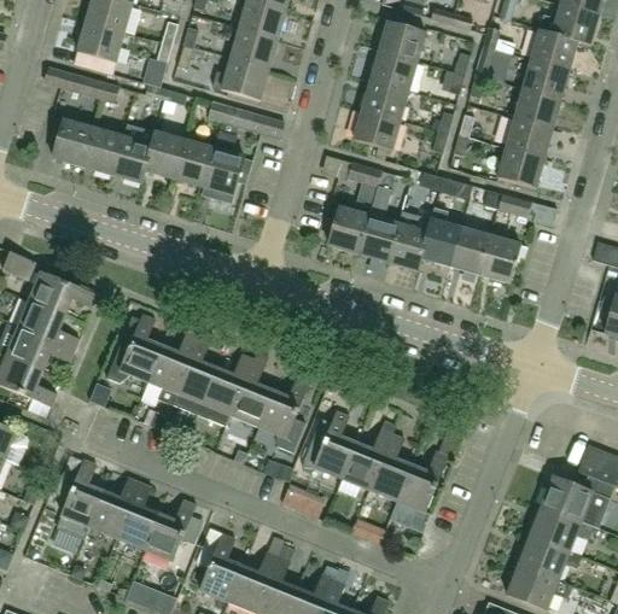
[(132,1),(127,0),(91,0),(86,21),(123,31),(132,1)]
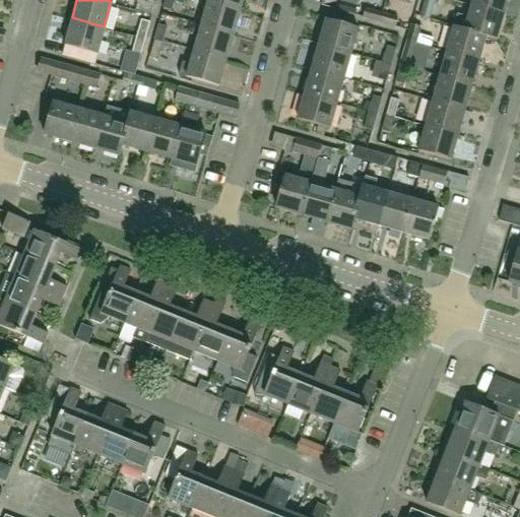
[(200,24),(233,34),(240,9),(207,0),(200,24)]
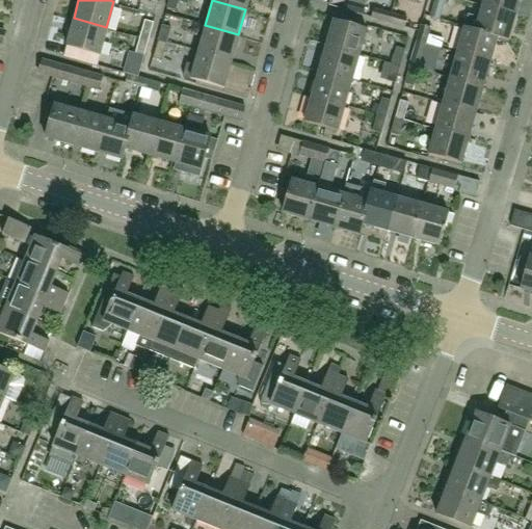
[(245,9),(247,0),(212,0),(245,9)]
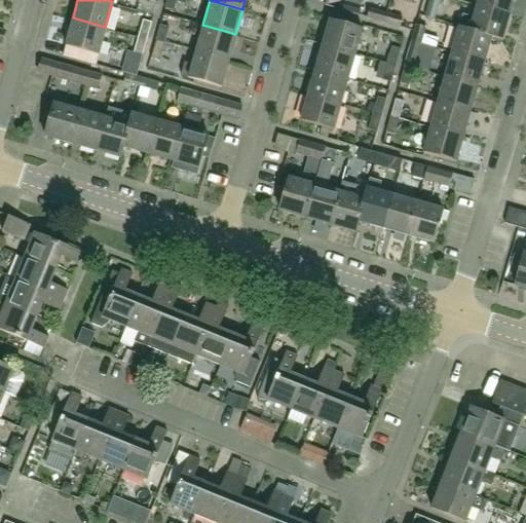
[(344,0),(342,7),(359,12),(362,3),(348,0),(344,0)]
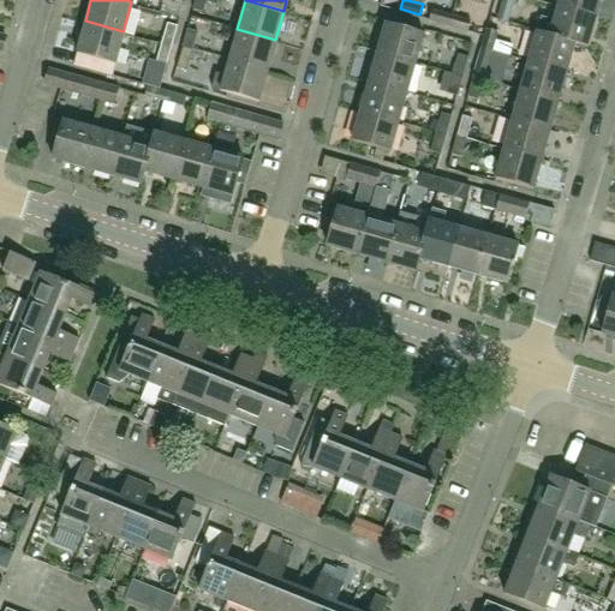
[(507,19),(512,0),(501,0),(500,9),(497,17),(507,19)]
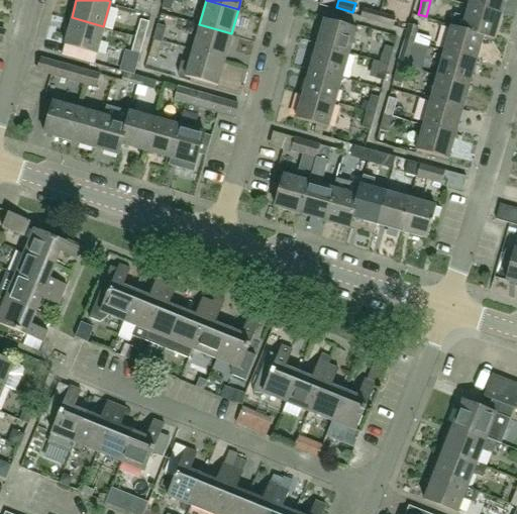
[(469,0),(468,3),(500,12),(503,0),(469,0)]
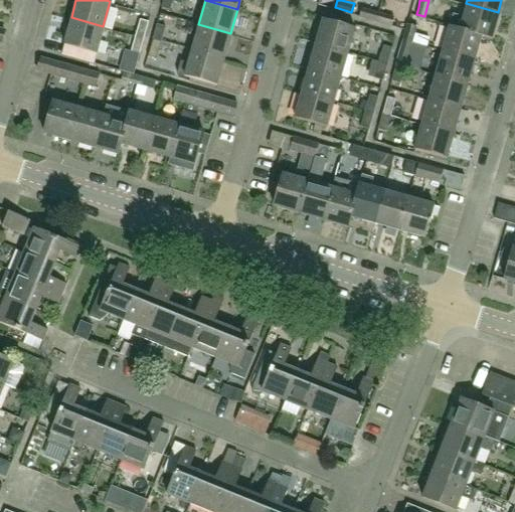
[(449,23),(459,26),(459,27),(481,33),(480,34),(491,37),(498,12),(466,3),(463,15),(452,12),(449,23)]
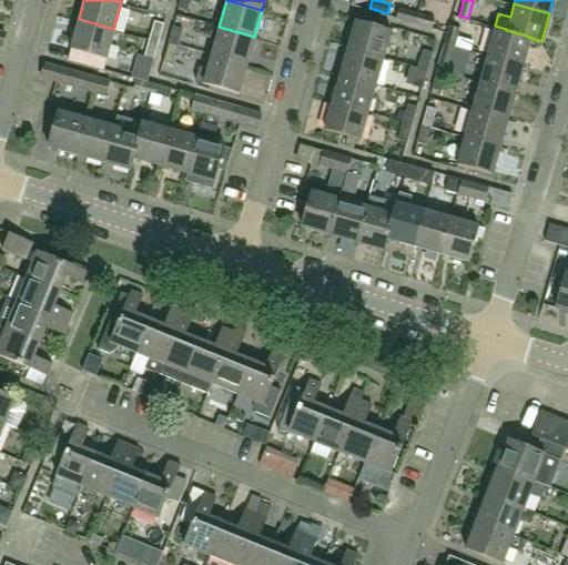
[(399,6),(396,16),(396,17),(414,22),(417,11),(399,6)]
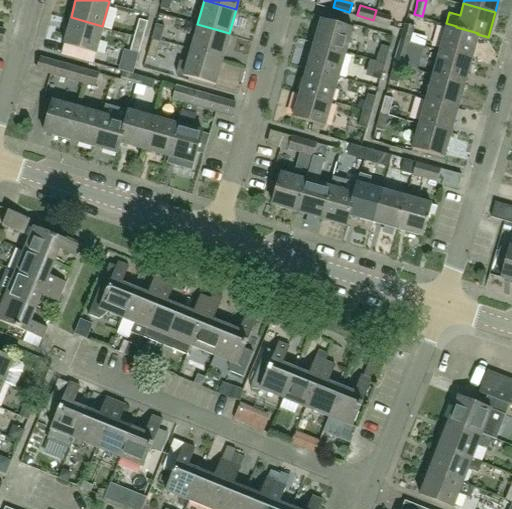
[(392,14),(376,10),(373,20),(389,24),(392,14)]
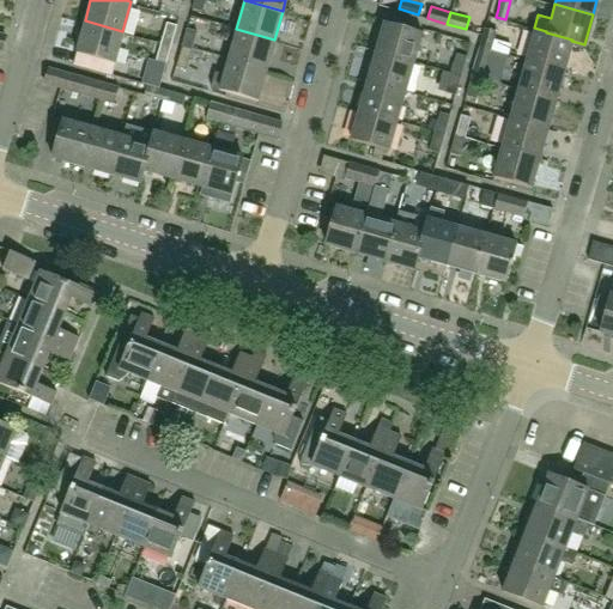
[(122,31),(85,20),(76,50),(114,61),(122,31)]
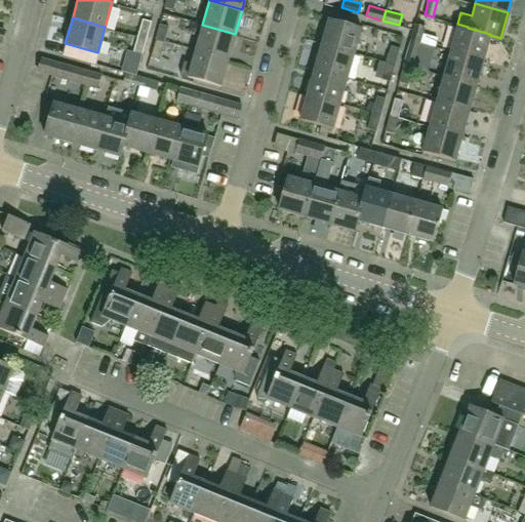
[(137,36),(138,36),(138,33),(147,36),(152,19),(143,17),(137,36)]
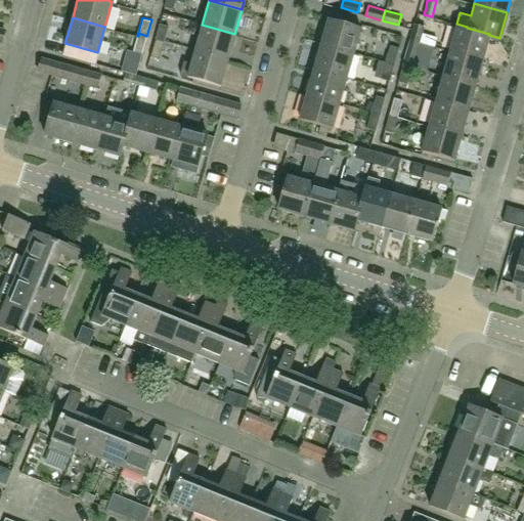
[(321,42),(353,51),(360,28),(329,17),(321,42)]
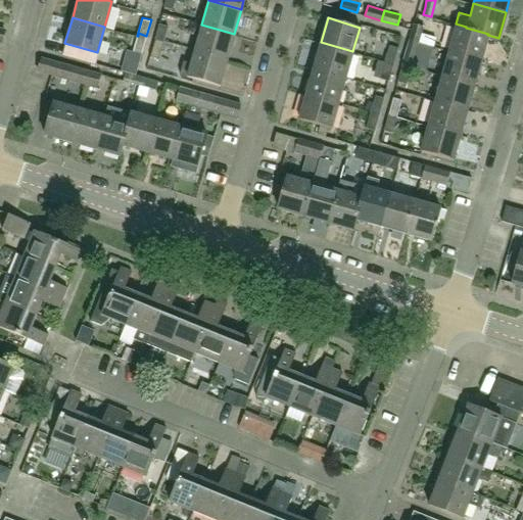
[(168,25),(159,21),(154,38),(163,40),(168,25)]
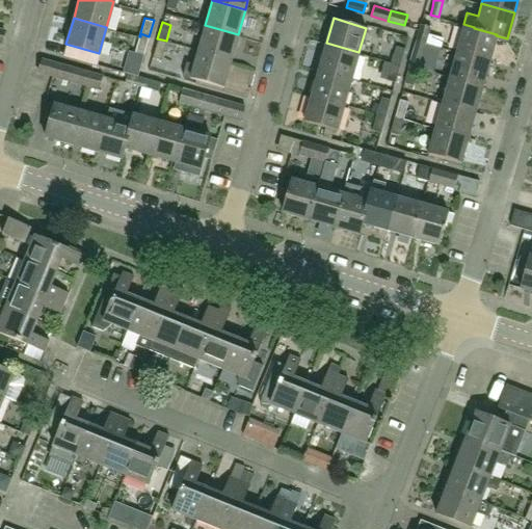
[(421,22),(419,28),(417,38),(425,42),(430,25),(421,22)]
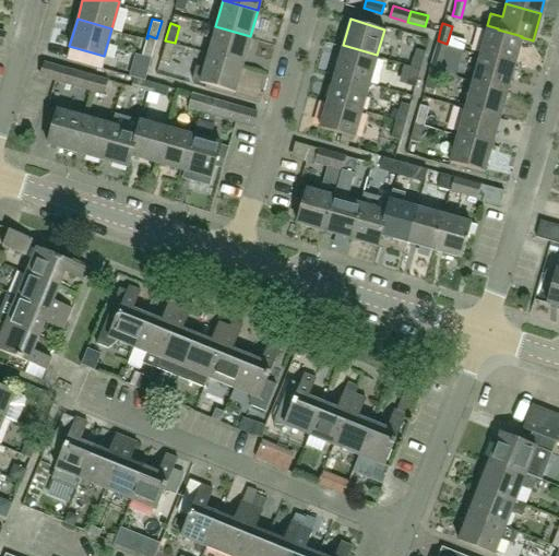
[(479,52),(514,62),(521,37),(522,36),(498,30),(498,28),(487,25),(479,52)]
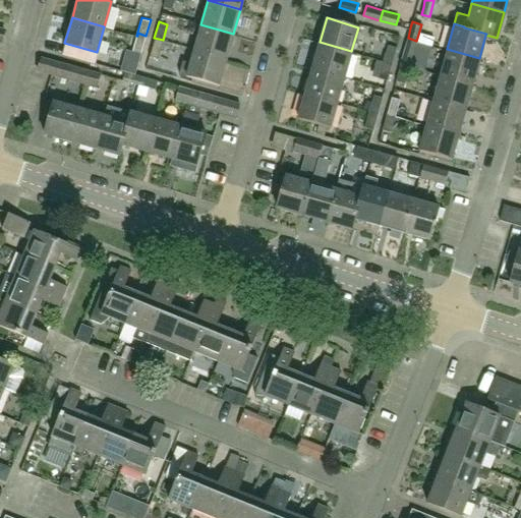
[(194,49),(226,58),(233,34),(200,24),(194,49)]
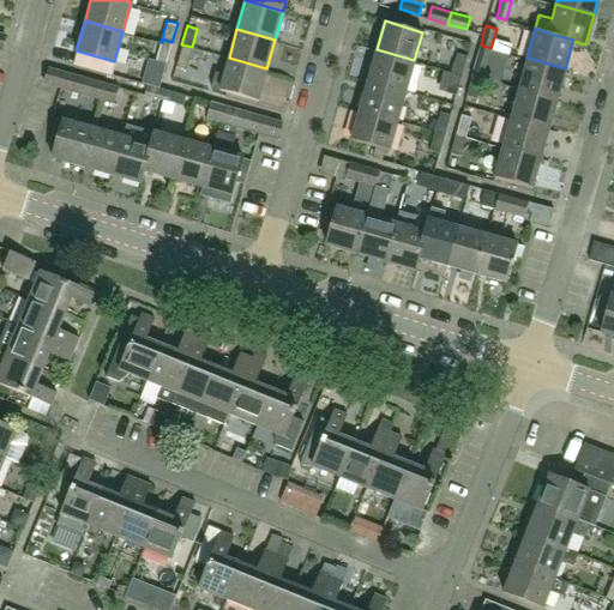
[(162,42),(161,42),(156,59),(167,61),(172,42),(162,38),(162,42)]
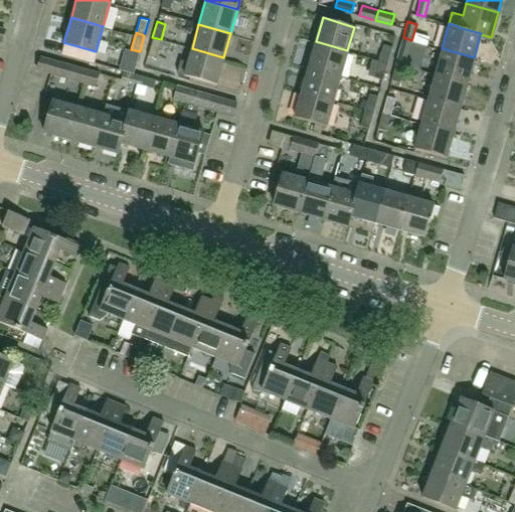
[(148,53),(156,56),(161,39),(152,37),(148,53)]
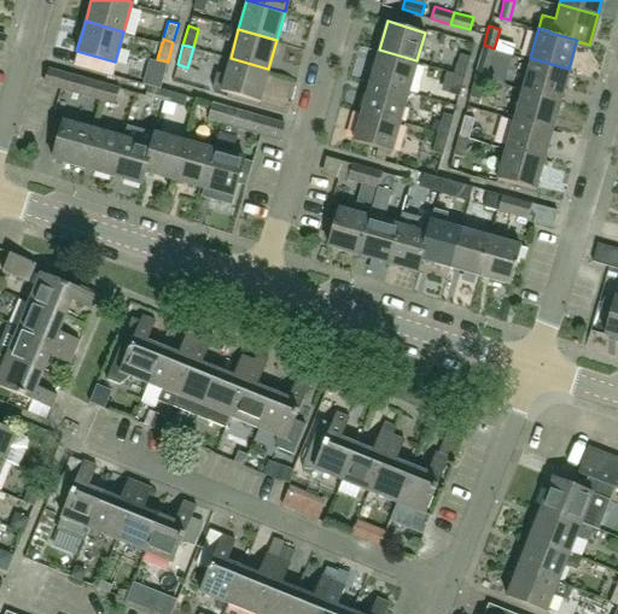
[(371,79),(408,89),(417,60),(379,50),(371,79)]
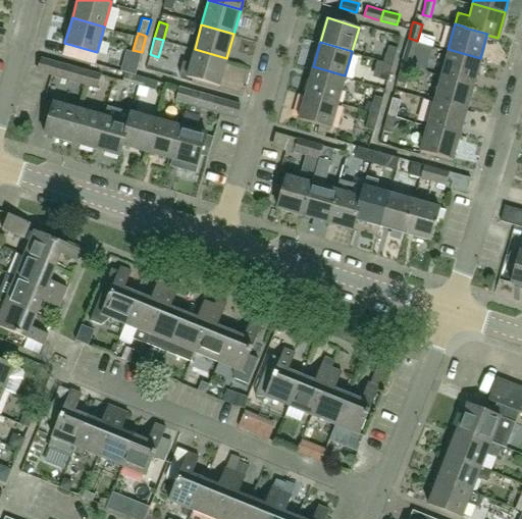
[(398,46),(388,44),(384,60),(393,63),(398,46)]
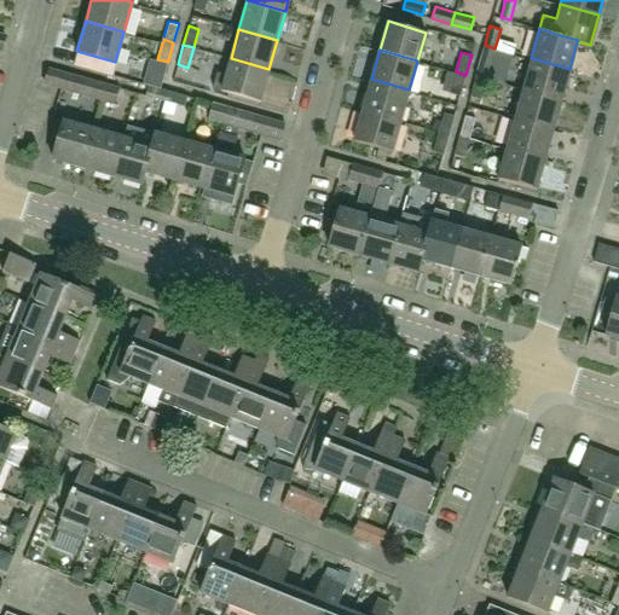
[(497,79),(499,70),(490,67),(492,58),(481,56),(476,75),(486,77),(486,76),(497,79)]
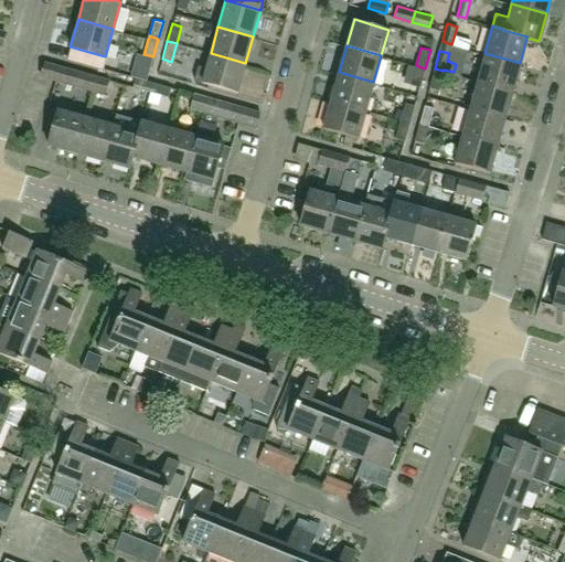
[(245,63),(211,53),(206,66),(198,64),(194,77),(203,80),(202,82),(237,92),(245,63)]
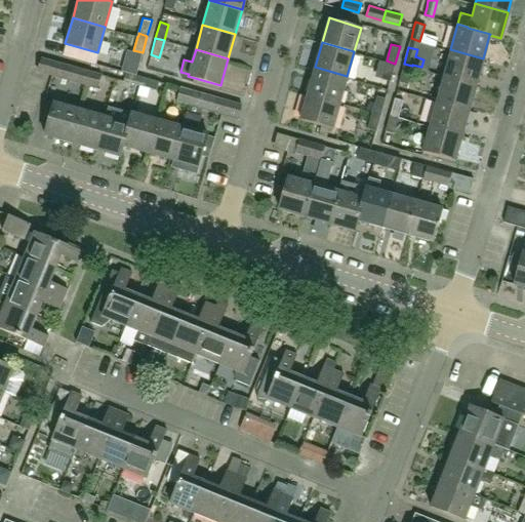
[(483,58),(450,49),(443,74),(476,83),(483,58)]
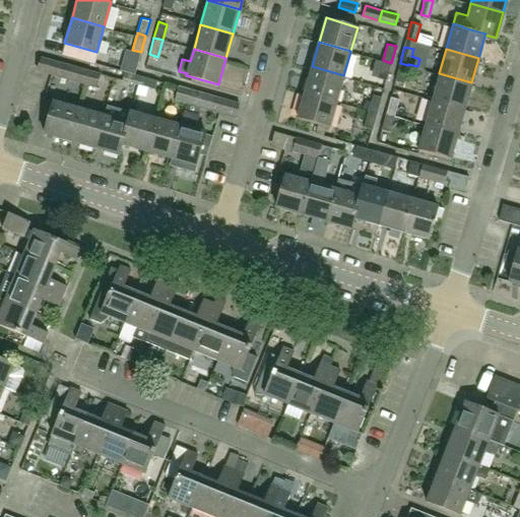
[(378,76),(386,78),(391,63),(383,60),(378,76)]
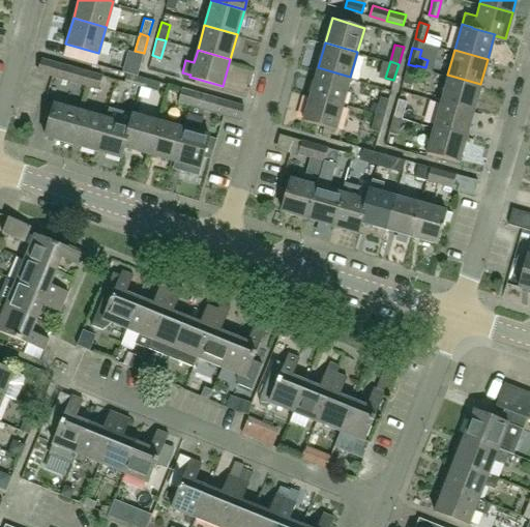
[(65,62),(61,77),(88,84),(92,70),(65,62)]
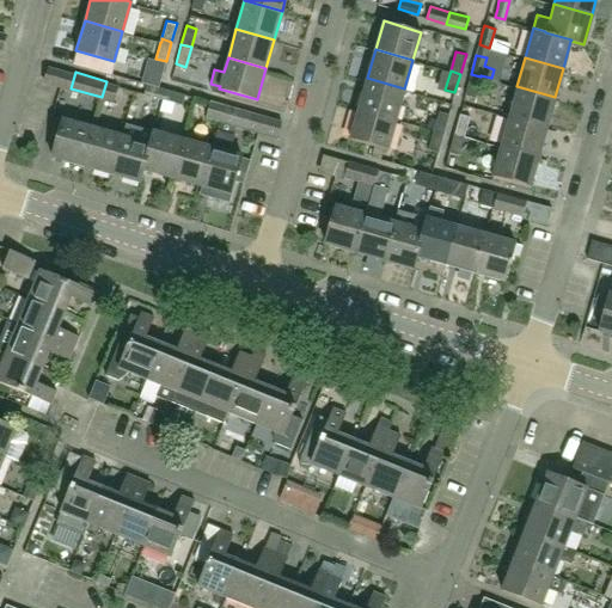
[(472,106),(476,96),(481,77),(471,74),(463,103),(472,106)]
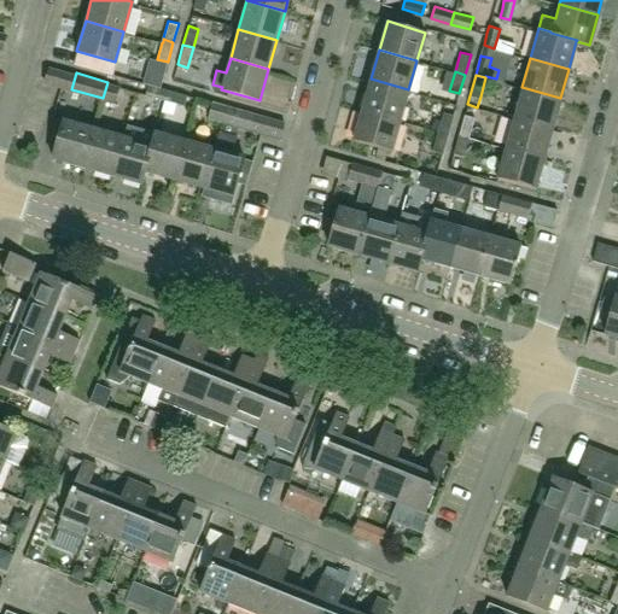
[(362,109),(400,120),(408,89),(371,79),(362,109)]
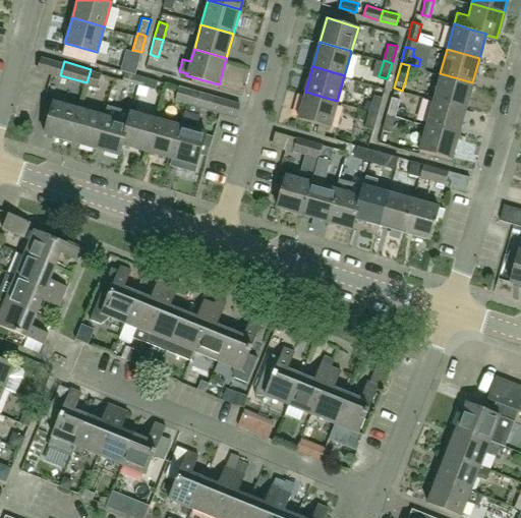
[(98,85),(101,72),(91,69),(87,82),(98,85)]
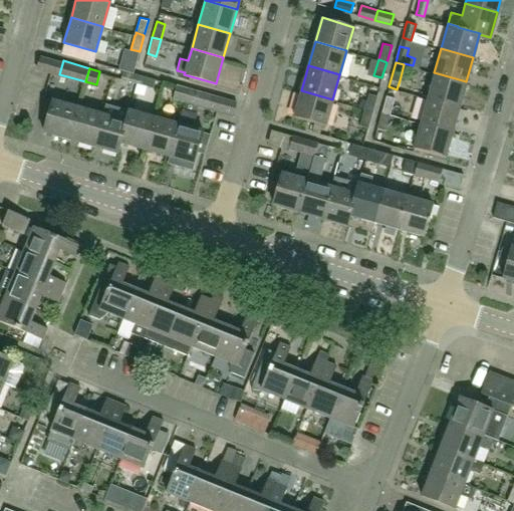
[(123,69),(121,76),(120,77),(137,81),(140,73),(123,69)]
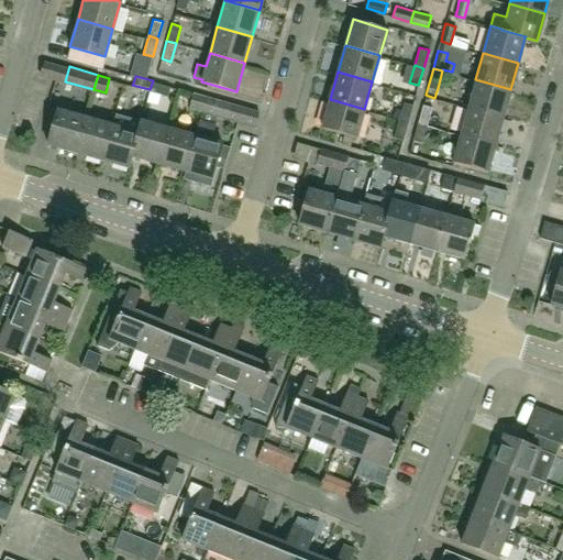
[(510,89),(475,79),(467,107),(503,117),(510,89)]
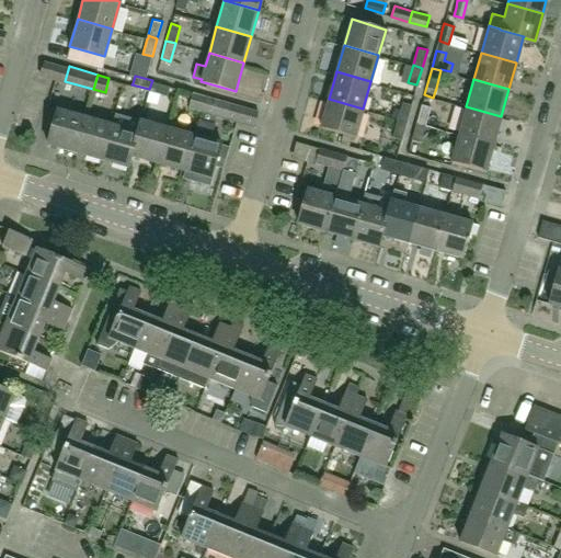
[(168,94),(171,86),(152,80),(149,89),(168,94)]
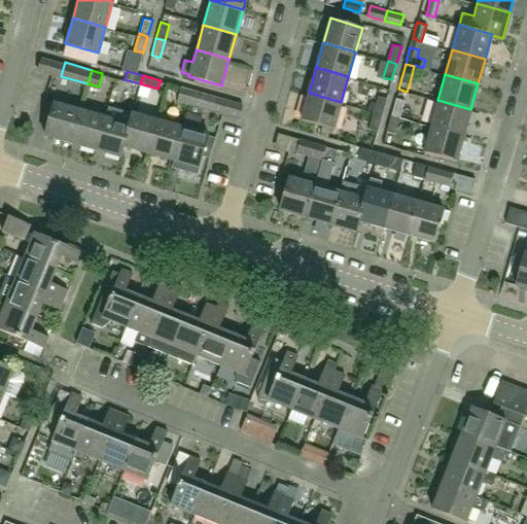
[(178,99),(189,102),(192,90),(181,86),(178,99)]
